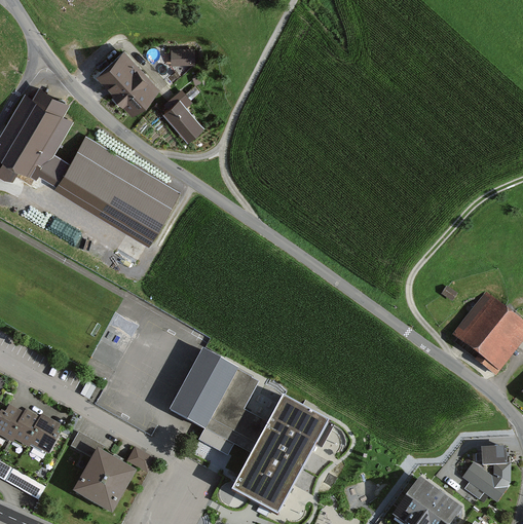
[(157,85),(121,46),(94,71),(129,111),(157,85)]
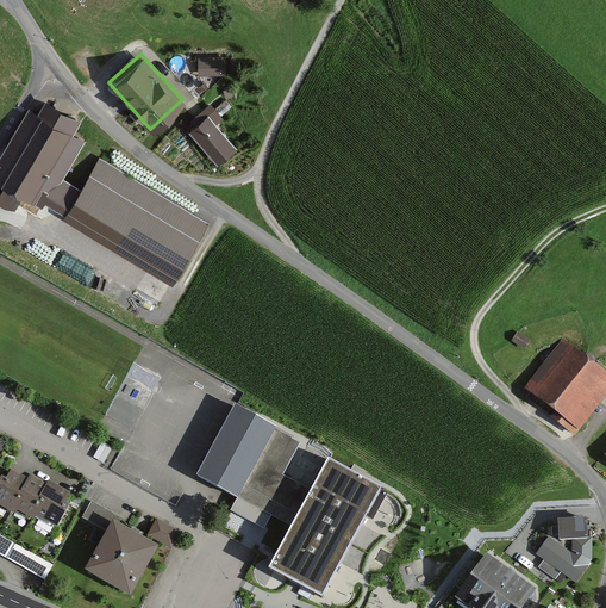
[(195,54),(194,73),(223,73),(223,55),(195,54)]
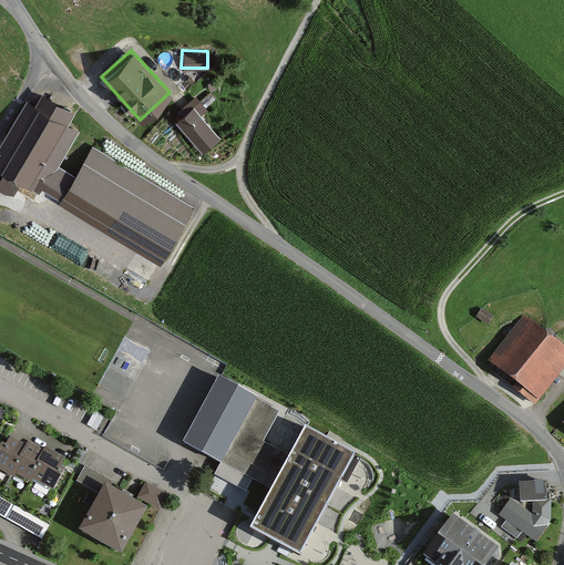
[(72,110),(39,90),(31,102),(23,98),(0,134),(0,166),(33,187),(36,183),(58,197),(55,199),(157,260),(192,204),(90,143),(72,172),(57,163),(77,130),(65,122),(72,110)]
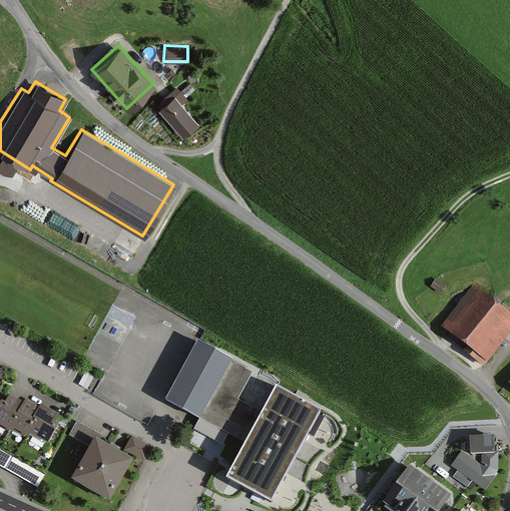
[(196,124),(172,97),(158,109),(182,136),(196,124)]
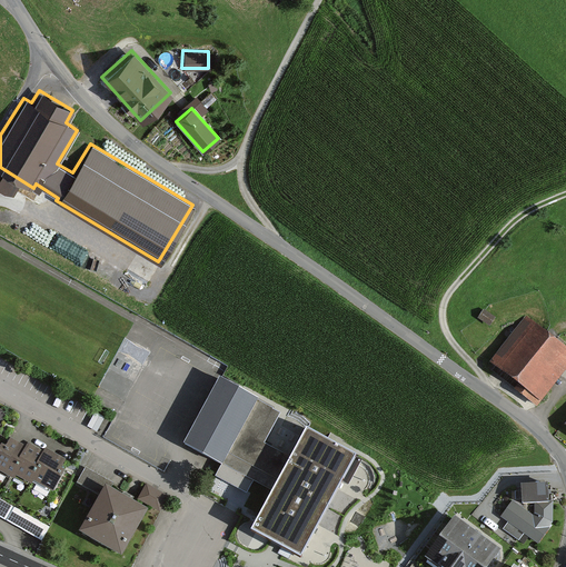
[(475,316),(486,325),(493,316),(480,308),(475,316)]
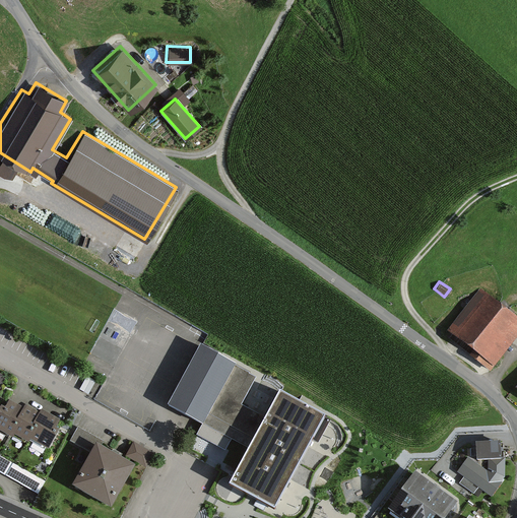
[(516,331),(516,320),(479,293),(450,333),(493,365),(516,331)]
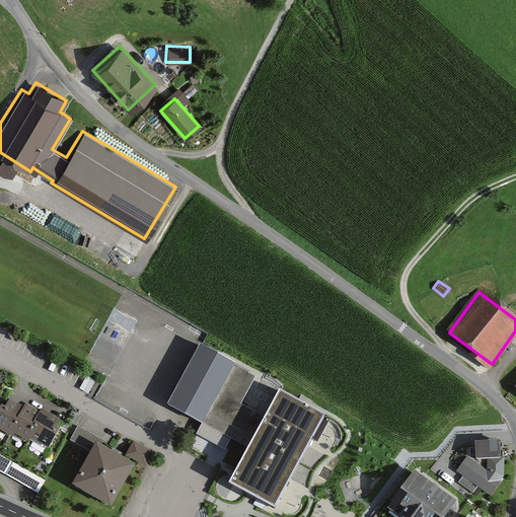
[(251,376),(198,348),(167,403),(247,445),(226,485),(272,509),(321,416),(276,392),(264,417),(237,402),(251,376)]
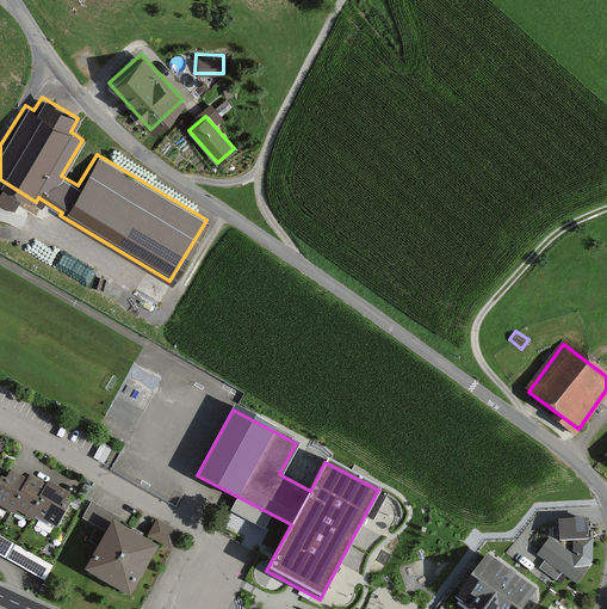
[(0,505),(11,512),(14,508),(20,496),(17,493),(25,481),(7,471),(1,480),(0,479),(0,505)]
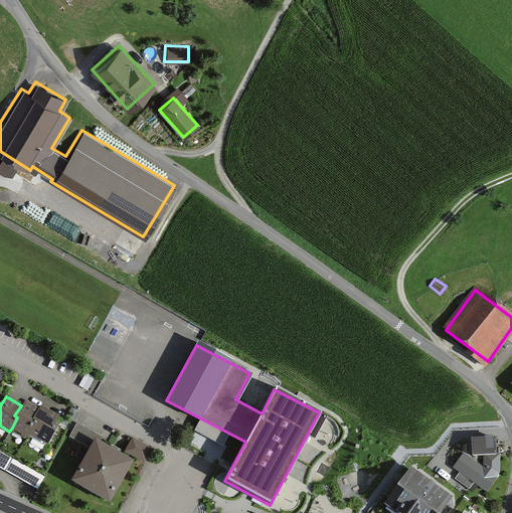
[(22,402),(21,405),(14,415),(17,417),(12,428),(26,436),(28,432),(33,423),(30,421),(37,410),(22,402)]
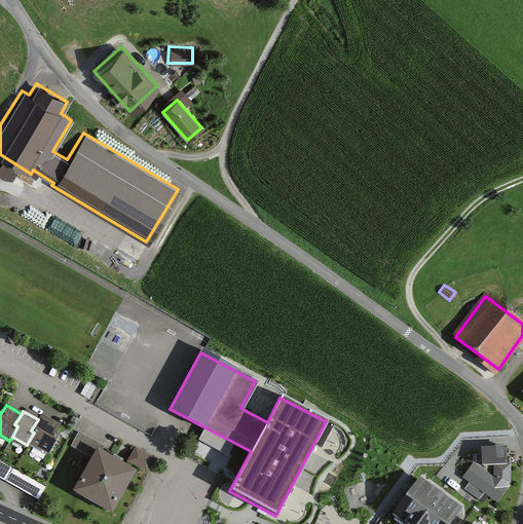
[(40,416),(38,419),(31,431),(34,433),(29,441),(45,450),(54,435),(50,432),(54,425),(40,416)]
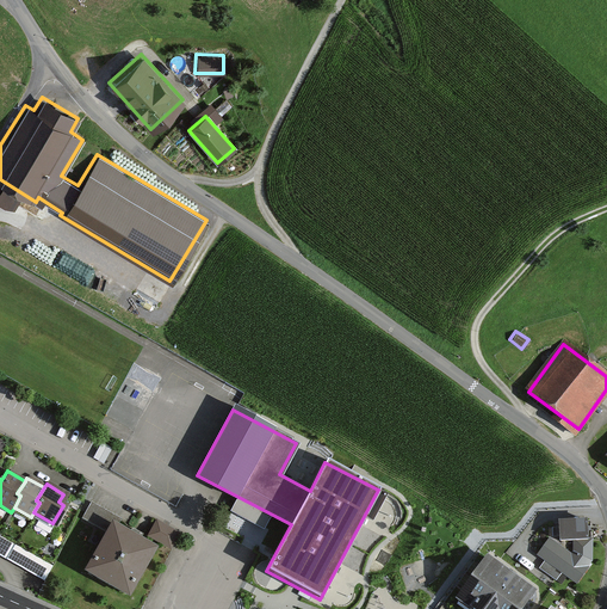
[(112,515),(90,502),(81,516),(104,529),(112,515)]
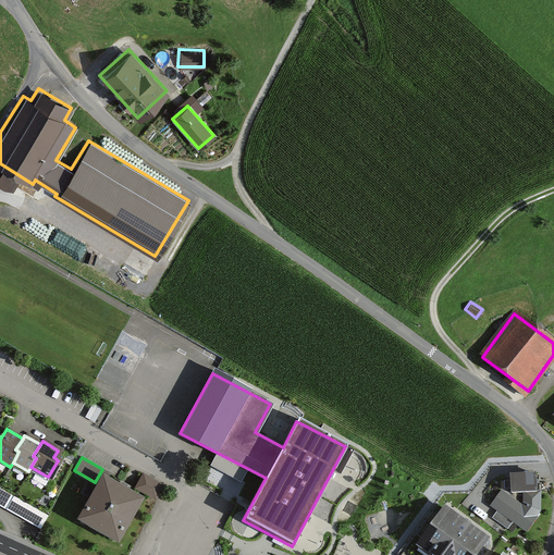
[(520,503),(500,490),(490,504),(496,508),(491,516),(508,528),(514,520),(527,529),(537,514),(540,494),(539,473),(512,475),(513,492),(522,492),(520,503)]
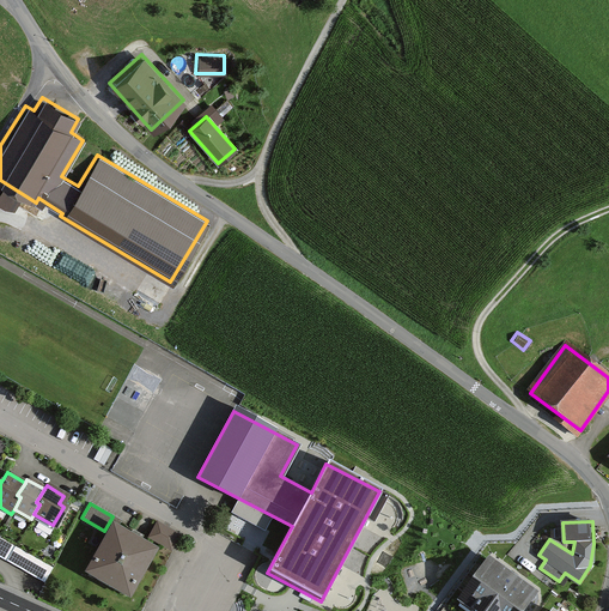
[(152,549),(111,526),(86,572),(127,594),(152,549)]
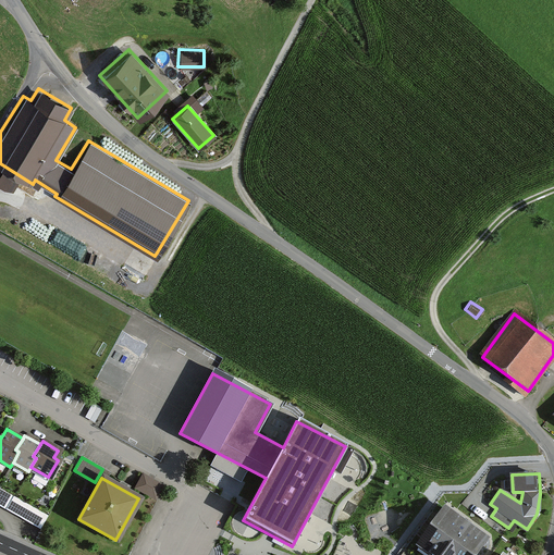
[(46,513),(0,488),(0,506),(38,528),(46,513)]
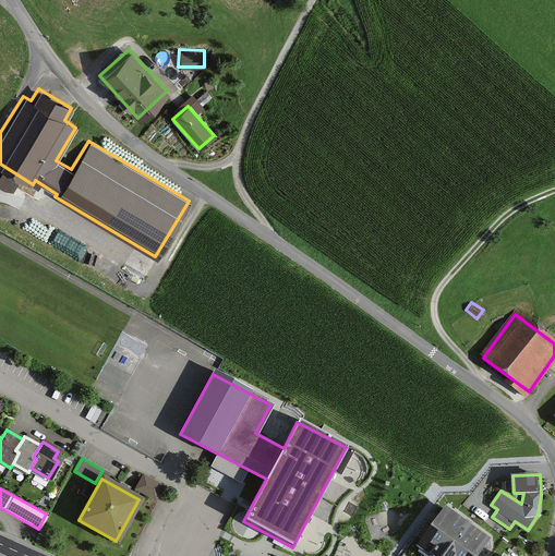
[(475,555),(489,539),(443,505),(413,545),(427,555),(475,555)]
